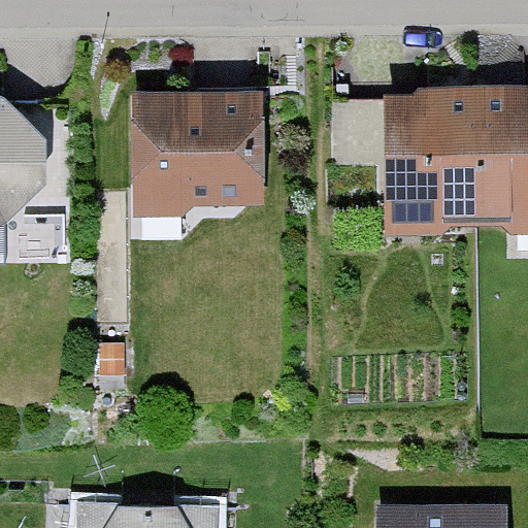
[(527,88),(362,95),(368,236),(527,229),(527,88)]
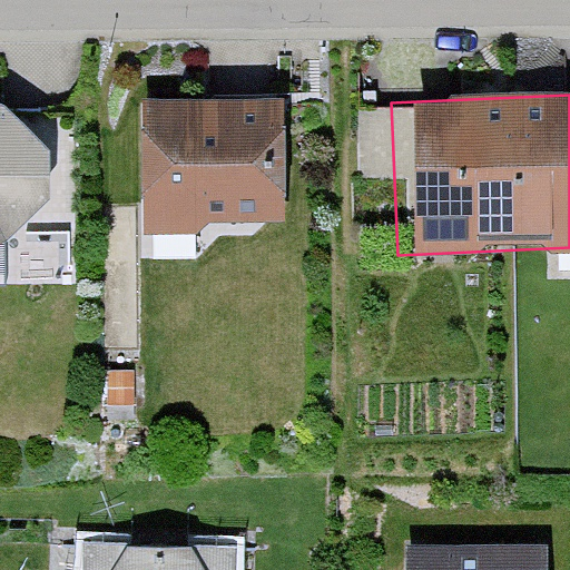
[(252,97),(116,98),(117,234),(184,233),(184,218),(253,217),(252,97)]
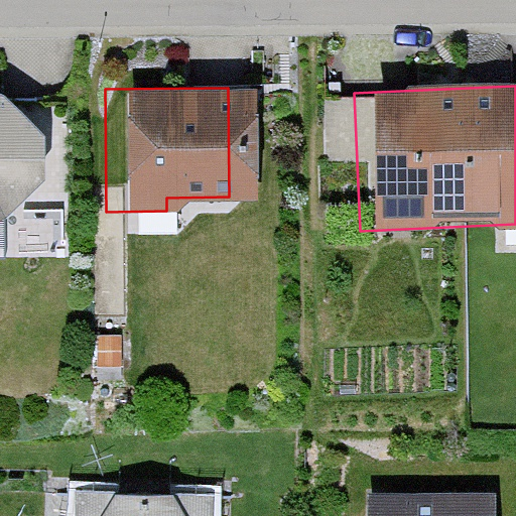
[(6,97),(0,97),(0,224),(1,224),(44,178),(44,137),(6,97)]
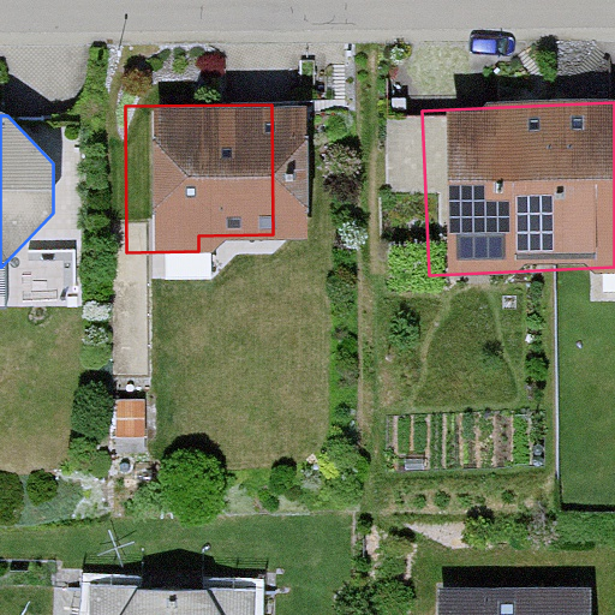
[(93,585),(90,614),(254,614),(255,591),(93,585)]
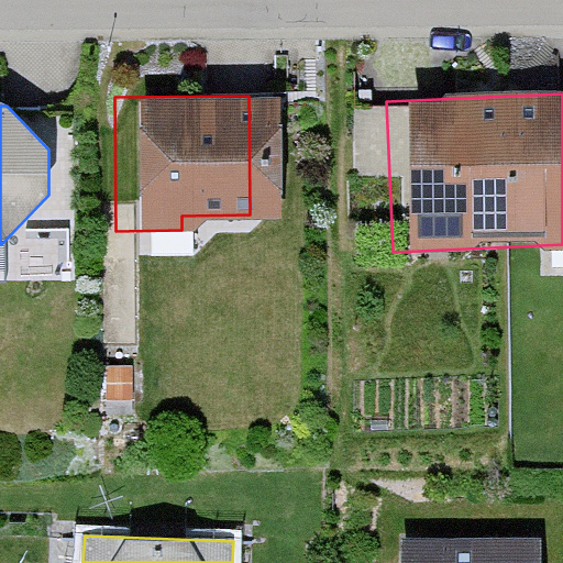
[(508,562),(509,543),(381,540),(379,562),(508,562)]
